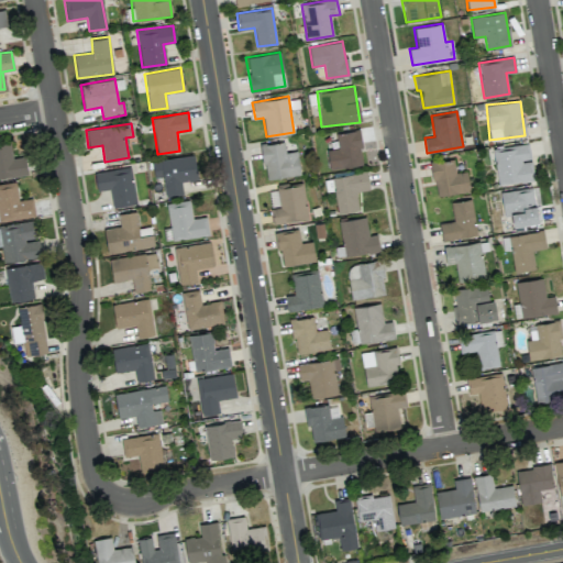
[(330,170),(364,164),(357,130),(335,133),(339,147),(326,150),(330,170)]
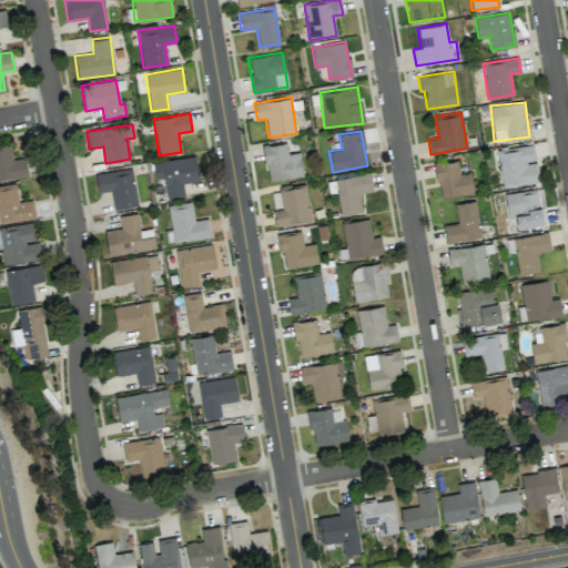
[(24,156),(12,159),(10,142),(0,143),(0,179),(28,175),(24,156)]
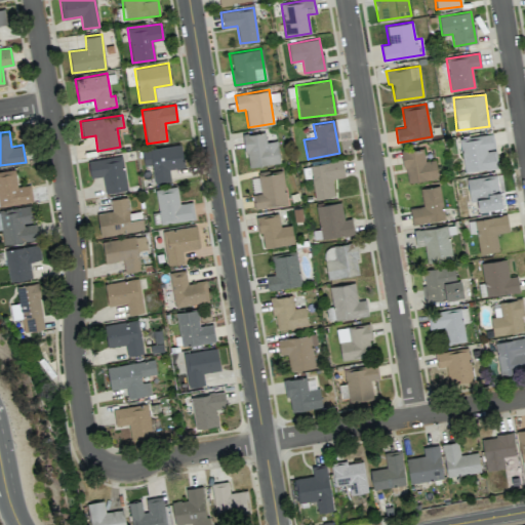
[(243,134),(247,167),(280,163),(277,140),(266,142),(265,132),(243,134)]
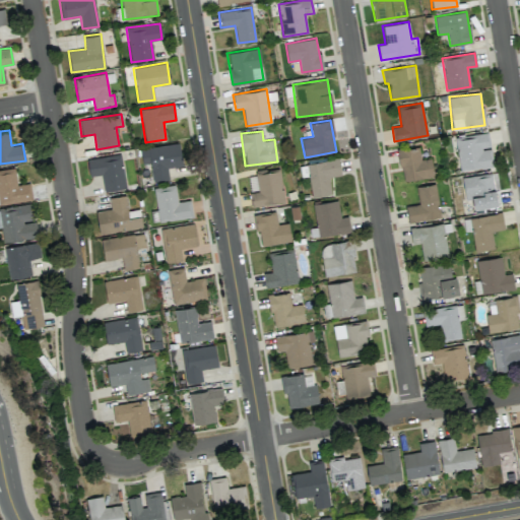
[(455,137),(460,172),(494,166),(488,132),(455,137)]
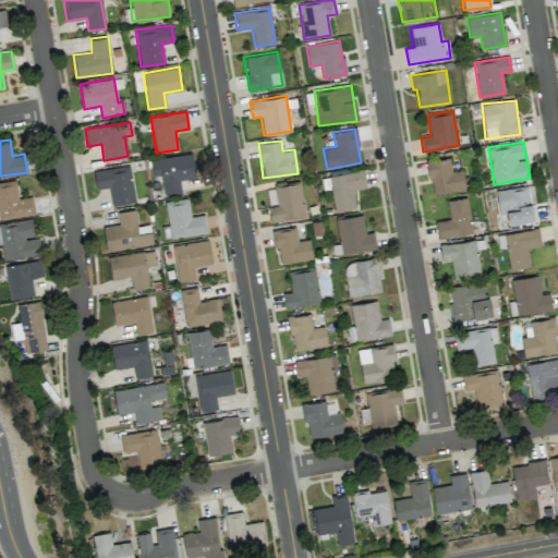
[(153,177),(161,176),(164,194),(181,192),(180,180),(195,178),(192,154),(150,159),(153,177)]
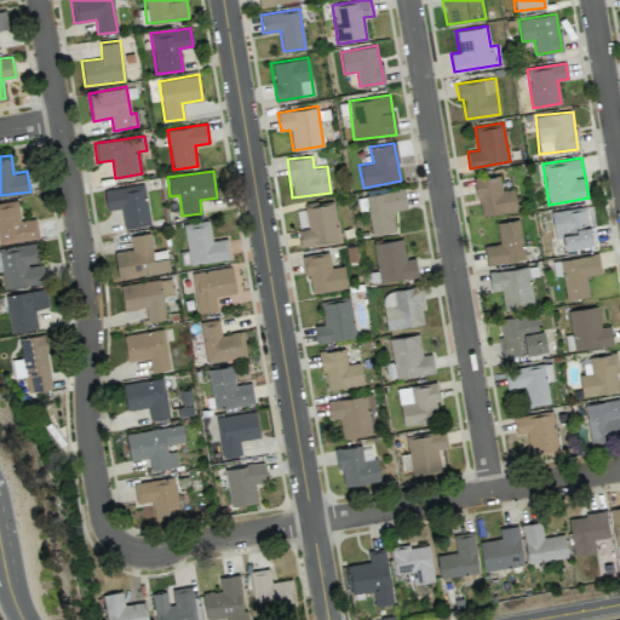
[(474,178),(480,216),(517,211),(515,188),(501,190),(499,174),(474,178)]
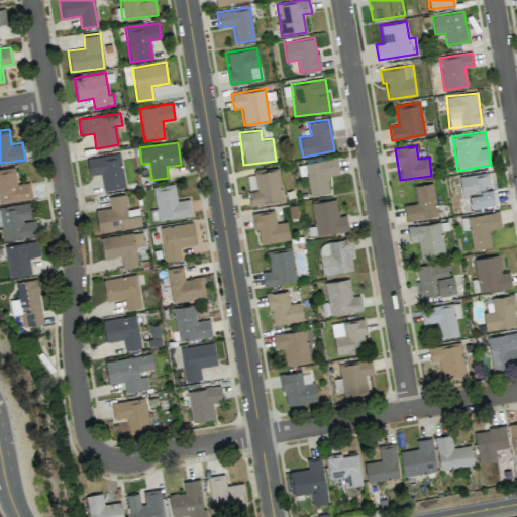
[(103,190),(125,187),(120,153),(86,159),(88,175),(101,173),(103,190)]
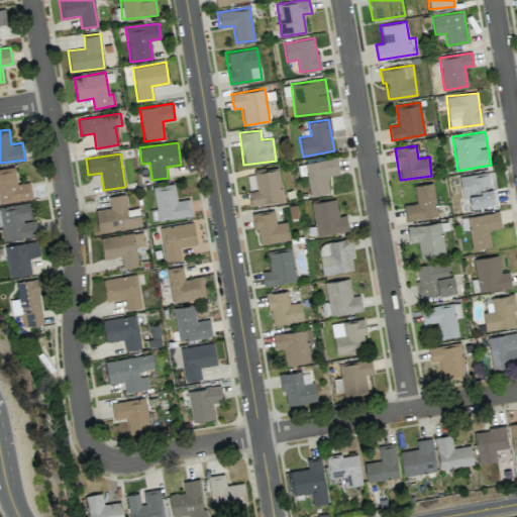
[(327,176),(339,175),(337,159),(305,162),(309,196),(329,194),(327,176)]
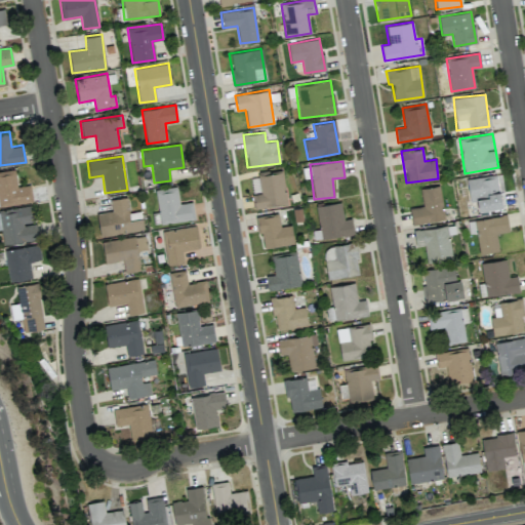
[(0,206),(33,202),(30,185),(16,187),(14,169),(0,170),(0,206)]
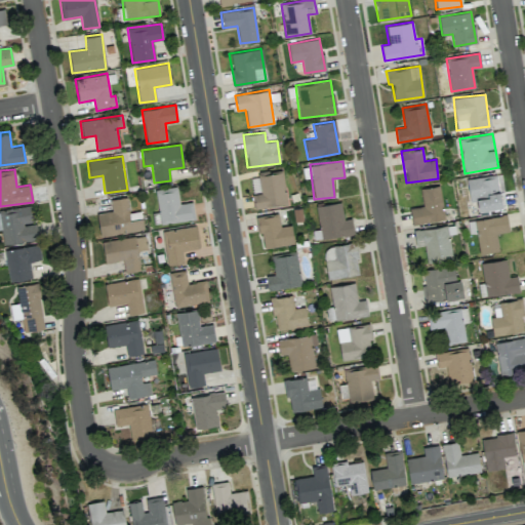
[(287,203),(283,169),(257,172),(260,193),(251,194),(253,208),(287,203)]
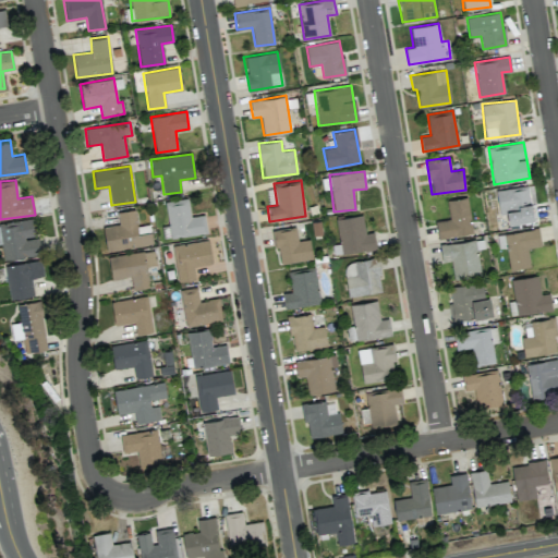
[(499,214),(507,213),(508,223),(536,219),(534,202),(531,203),(528,185),(496,191),(499,214)]
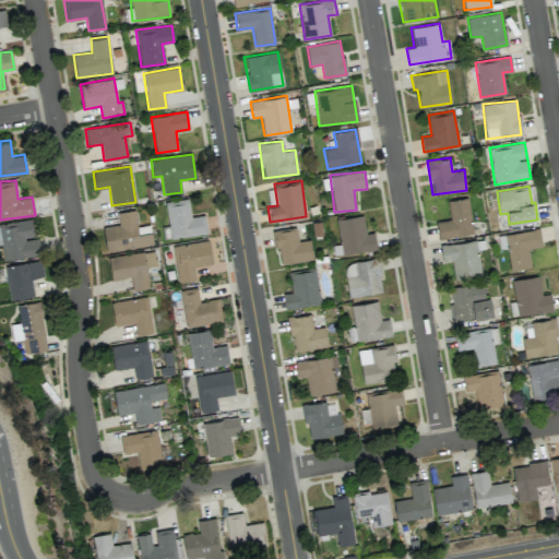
[(436,222),(439,238),(473,233),(468,197),(448,200),(450,219),(436,222)]
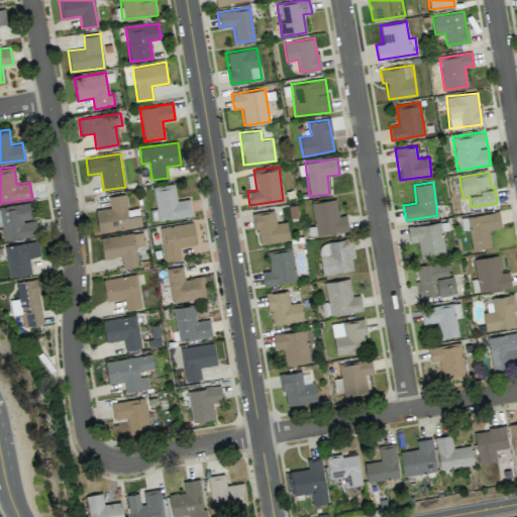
[(192,215),(189,198),(177,200),(174,184),(152,187),(159,221),(192,215)]
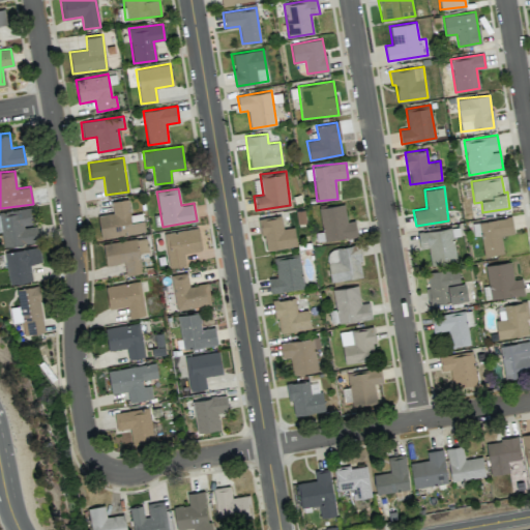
[(97,215),(100,238),(145,232),(142,212),(129,214),(127,199),(111,201),(113,213),(97,215)]
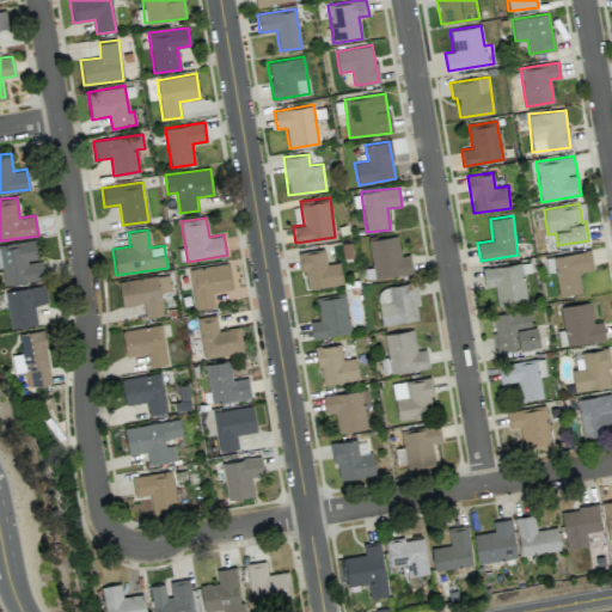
[(374,279),(412,273),(410,255),(401,256),(397,236),(368,240),(374,279)]
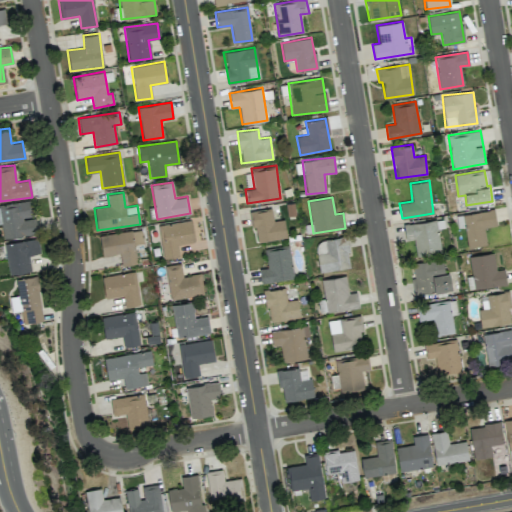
[(0,223),(3,238),(37,233),(35,217),(34,217),(31,200),(0,205),(0,223)]
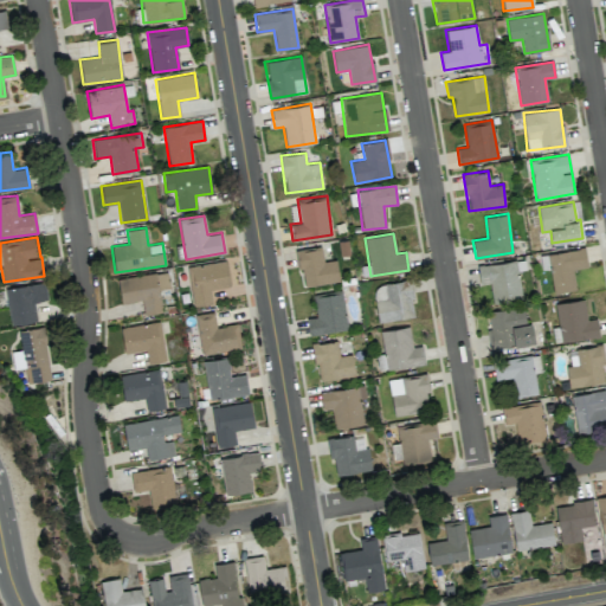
[(297,250),(302,287),(339,282),(336,259),(323,260),(322,246),(297,250)]
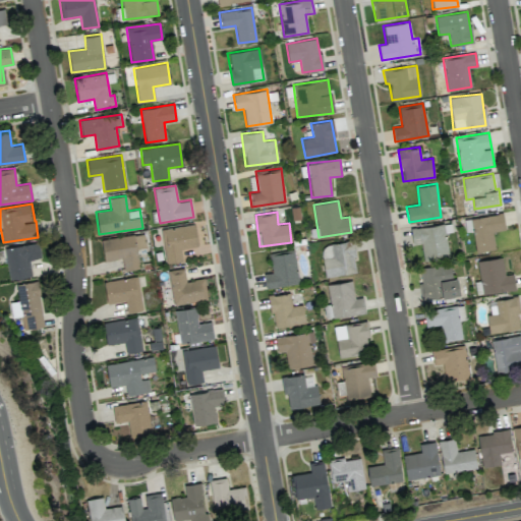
[(506,229),(503,213),(470,219),(476,251),(495,248),(491,232),(506,229)]
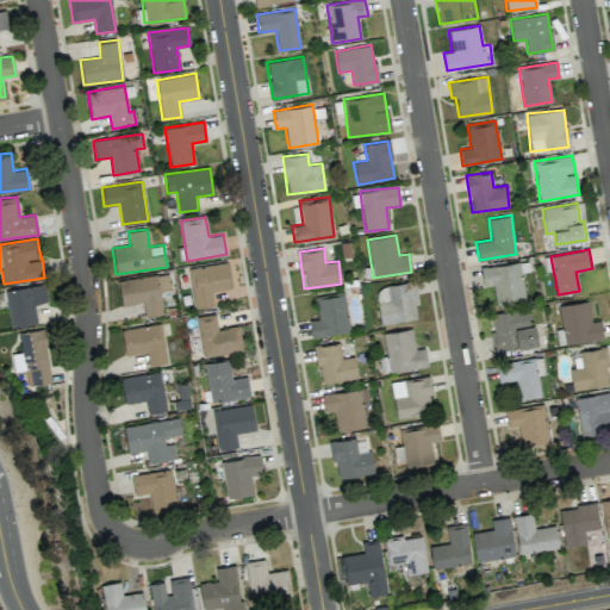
[(213,305),(211,292),(231,287),(226,261),(187,268),(194,309),(213,305)]
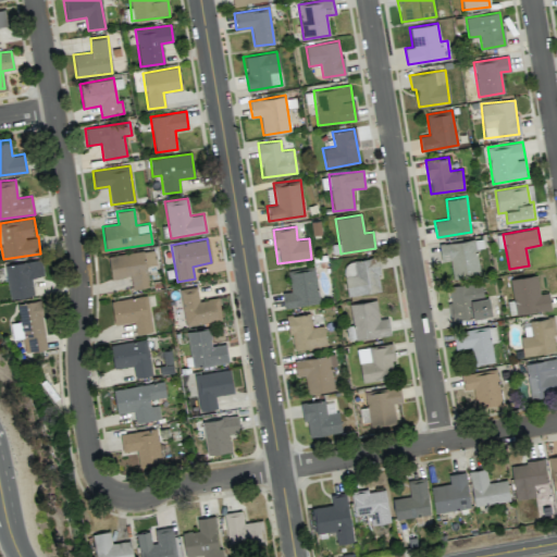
[(448,252),(453,279),(480,273),(473,238),(438,245),(441,254),(448,252)]
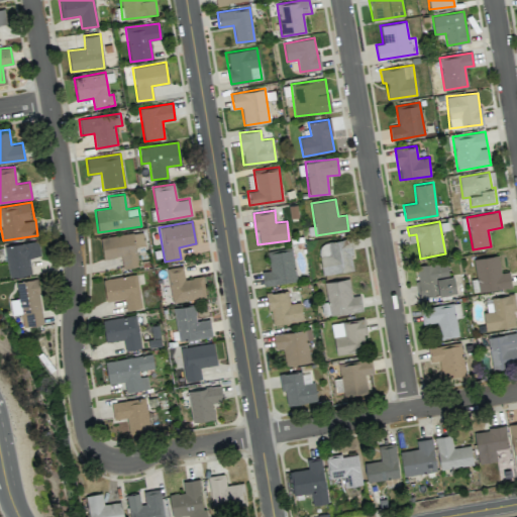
[(100,237),(103,259),(120,256),(122,268),(137,266),(135,246),(144,245),(142,232),(100,237)]
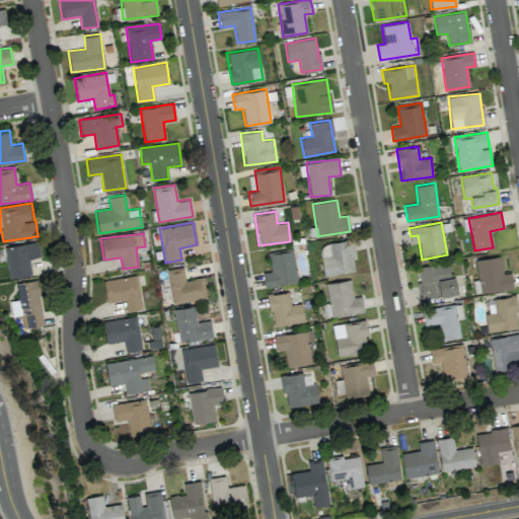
[(355,272),(351,239),(328,242),(330,256),(321,257),(323,276),(355,272)]
